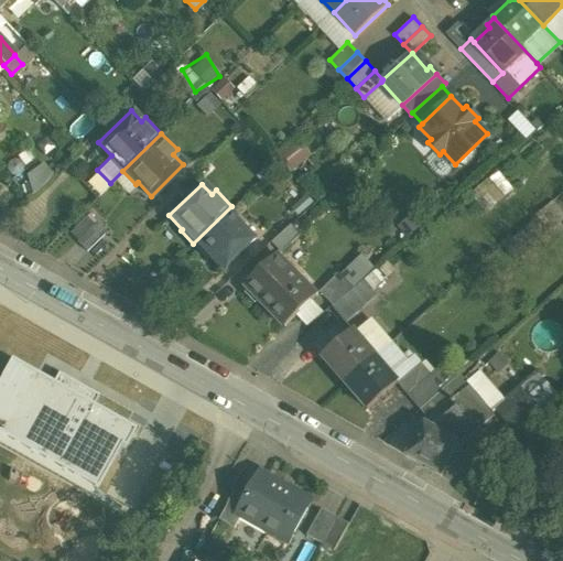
[(495,202),(486,193),(477,202),(485,211),(495,202)]
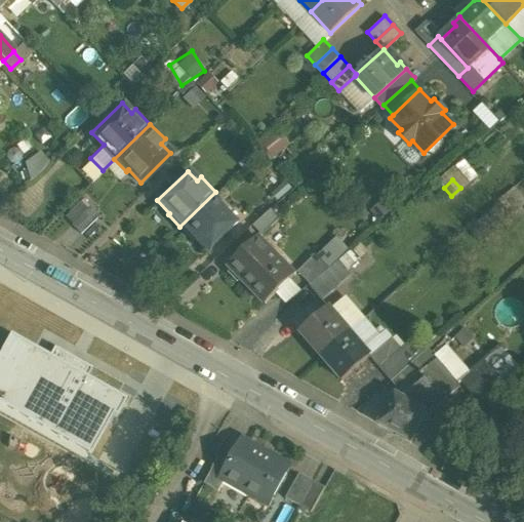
[(215,192),(179,227),(192,240),(194,238),(206,250),(236,221),(227,211),(231,207),(215,192)]
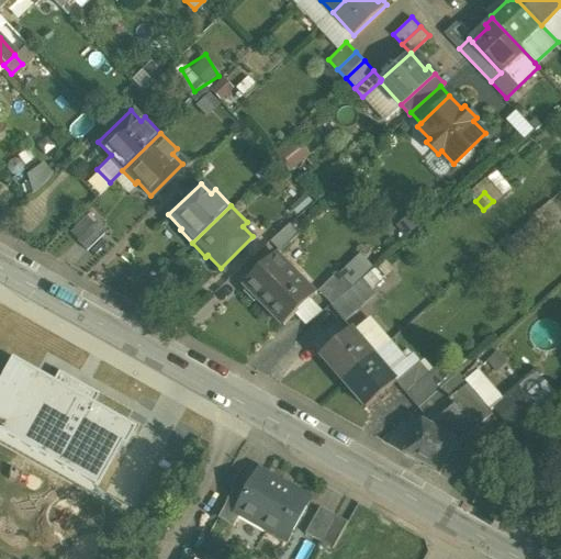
[(546,228),(535,215),(526,223),(537,236),(546,228)]
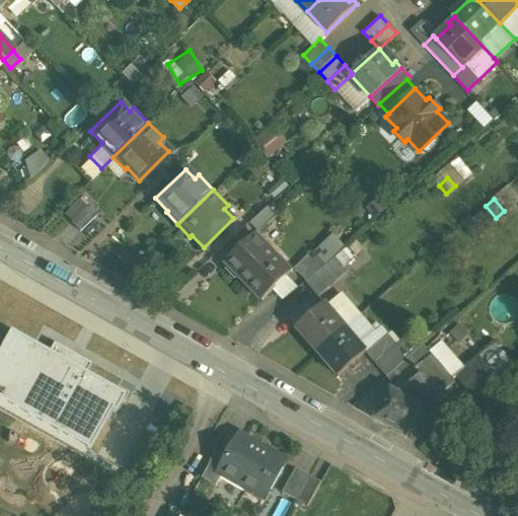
[(88,203),(70,220),(79,229),(97,212),(88,203)]
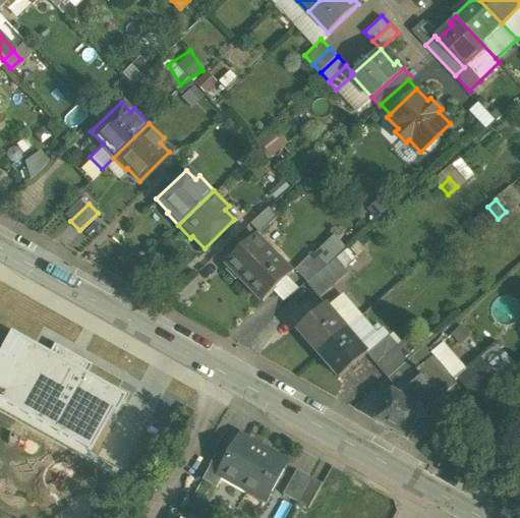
[(268,206),(249,222),(258,232),(276,215),(268,206)]
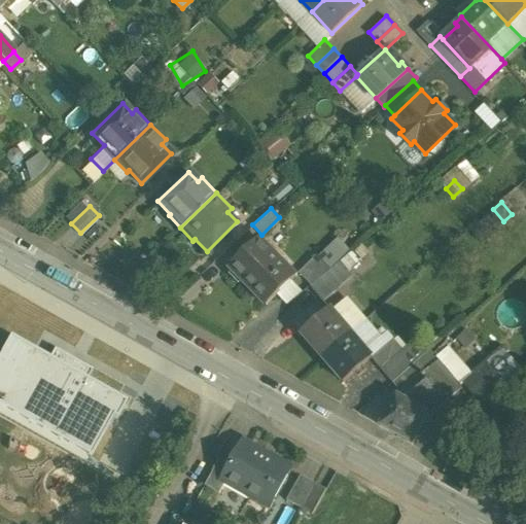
[(294,275),(258,237),(229,266),(265,303),(294,275)]
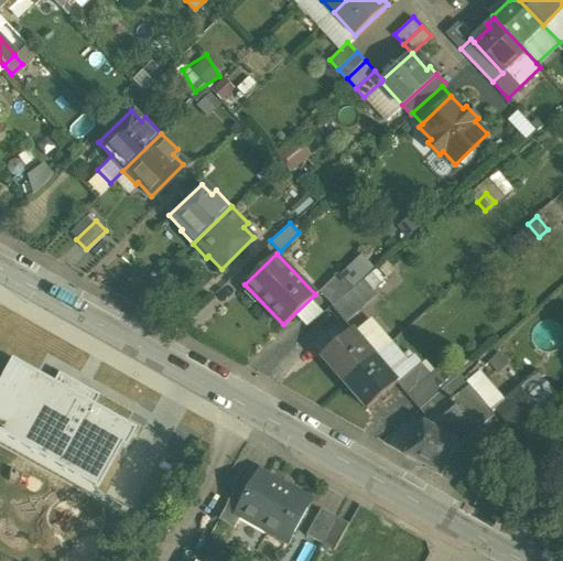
[(337,271),(318,290),(332,303),(348,289),(352,287),(337,271)]
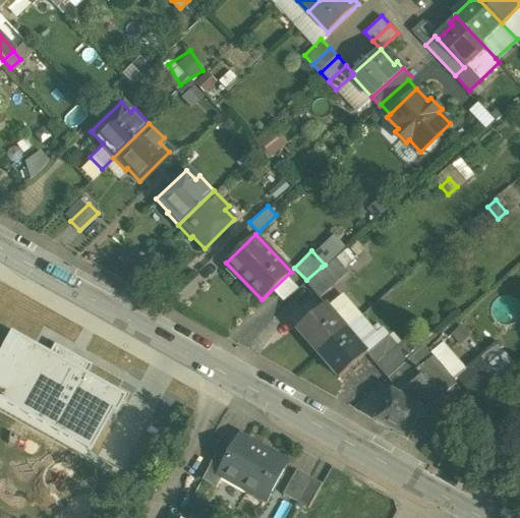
[(346,271),(335,257),(326,266),(325,265),(322,267),(334,281),(346,271)]
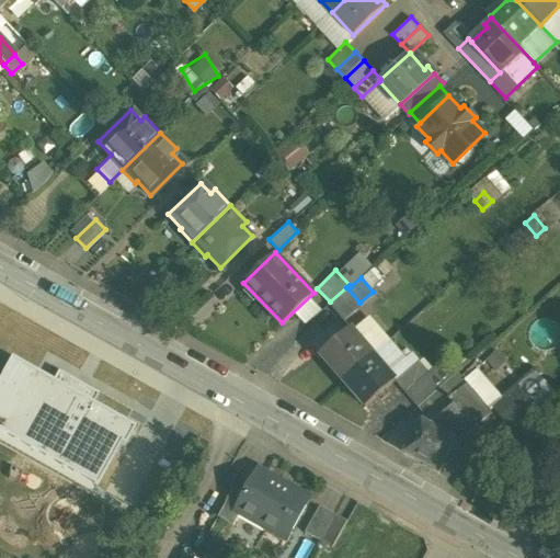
[(330,302),(329,303),(341,318),(360,303),(346,287),(330,302)]
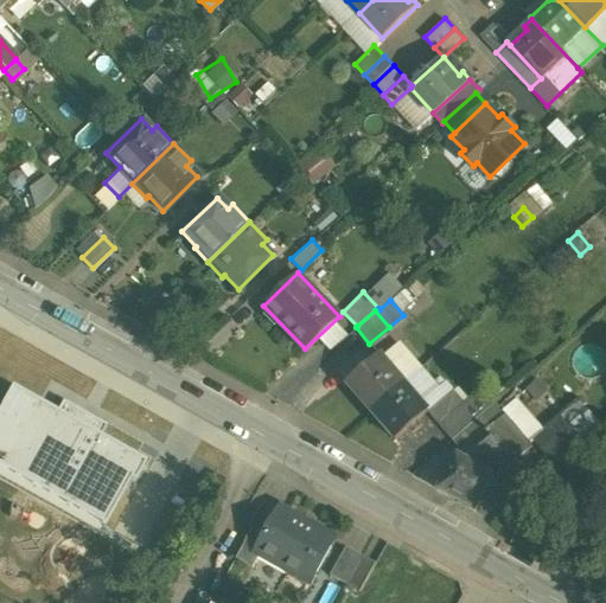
[(378,353),(345,382),(370,409),(402,380),(378,353)]
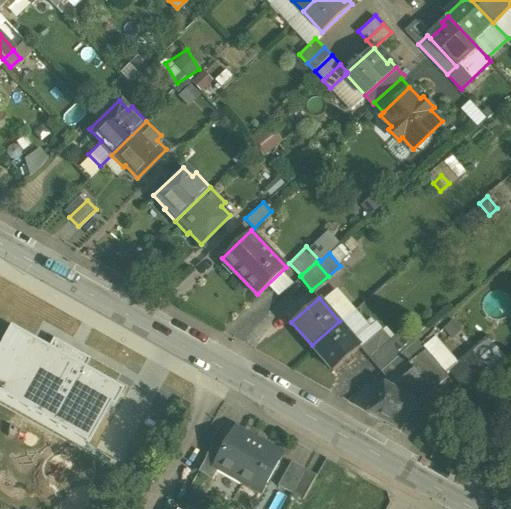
[(452,318),(442,327),(450,336),(460,327),(452,318)]
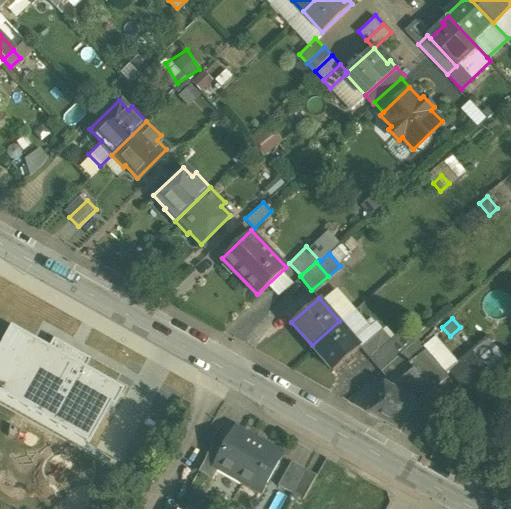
[(339,321),(312,345),(332,369),(360,345),(339,321)]
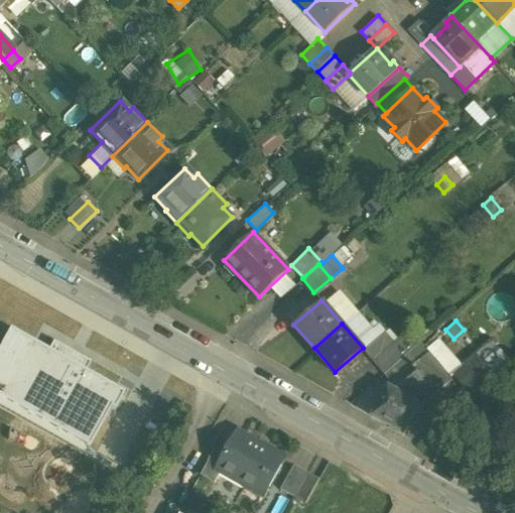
[(0,397),(85,444),(107,405),(112,408),(122,390),(6,326),(0,336),(0,397)]
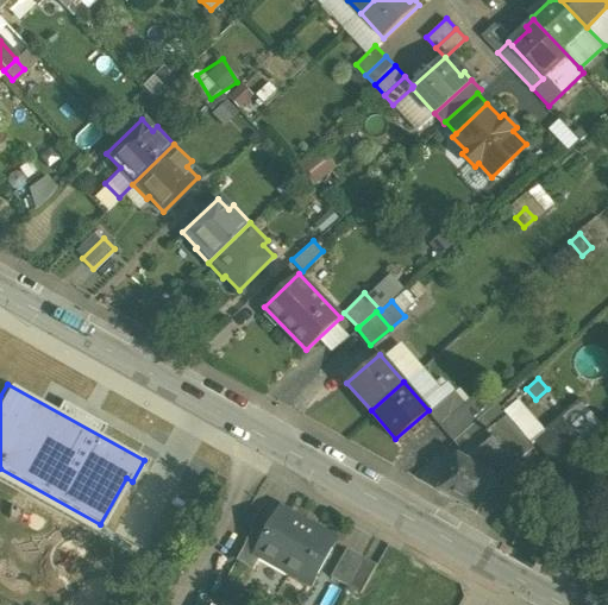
[(463,404),(439,424),(452,440),(491,404),(480,390),(464,405),(463,404)]
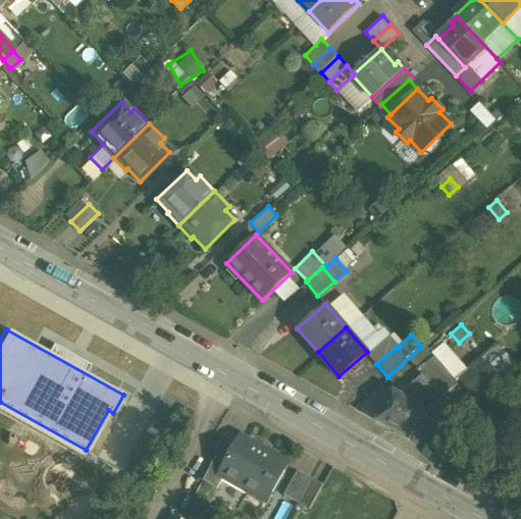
[(452,376),(465,367),(445,340),(431,349),(452,376)]
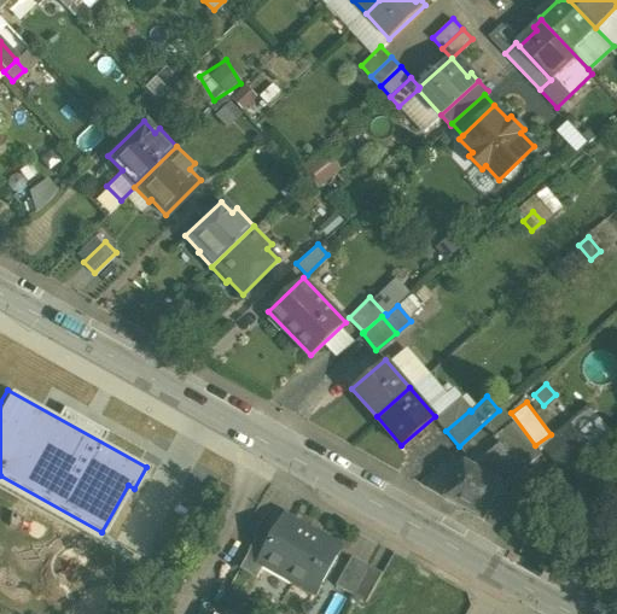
[(499,410),(459,446),(469,456),(493,436),(510,422),(499,410)]
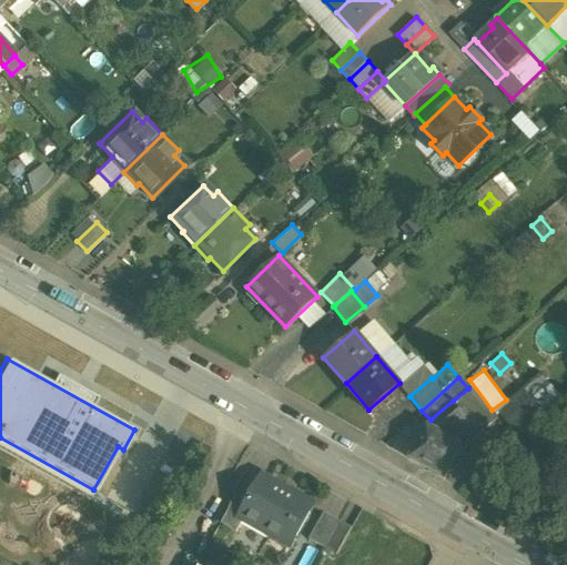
[(492,416),(468,389),(453,401),(464,414),(442,433),(461,443),(492,416)]
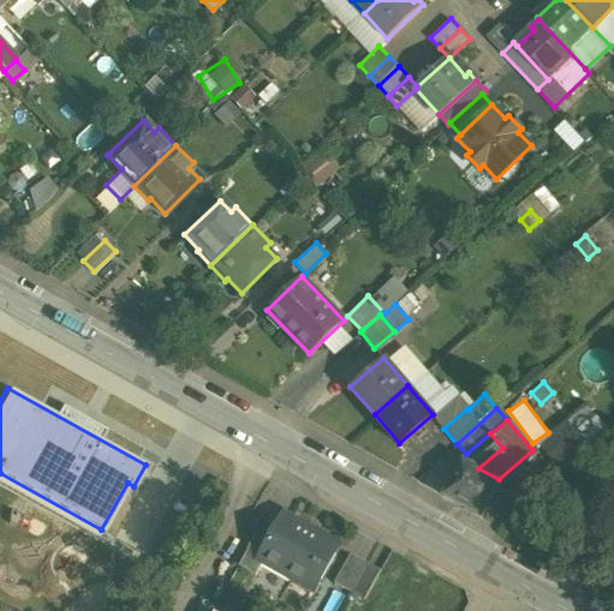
[(466,454),(462,459),(478,468),(502,448),(490,433),(466,454)]
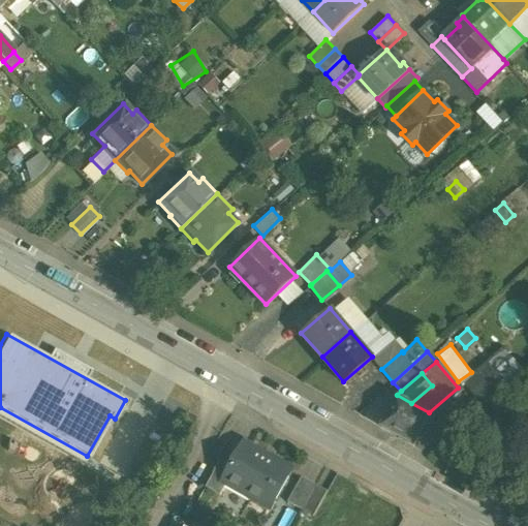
[(411,403),(397,395),(379,425),(412,443),(429,412),(411,403)]
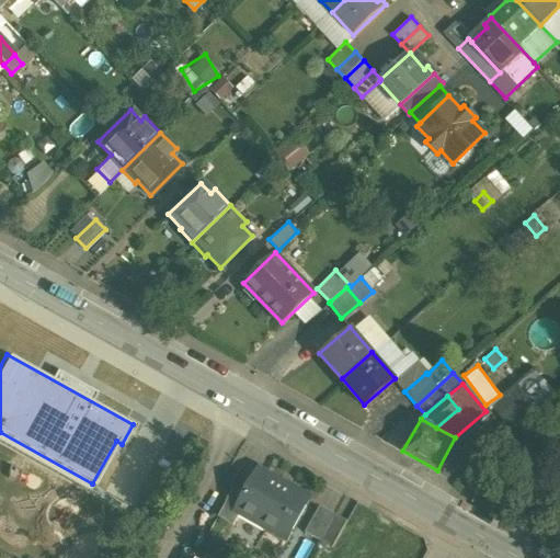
[(203,450),(207,442),(197,436),(193,444),(203,450)]
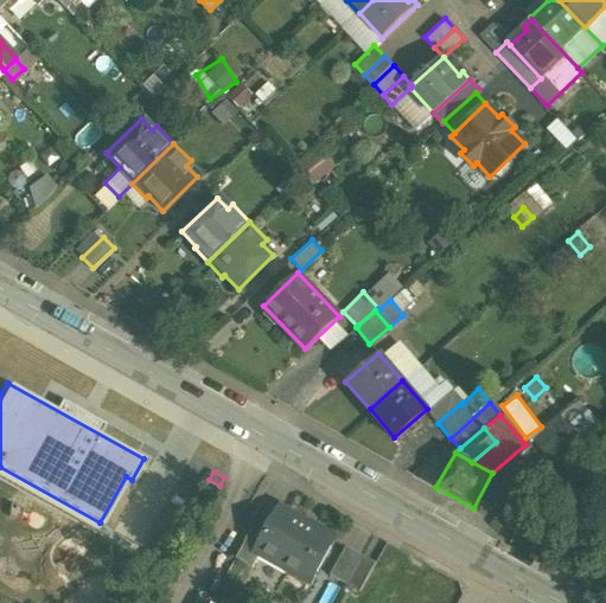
[(281,508),(268,534),(259,550),(287,565),(284,570),(305,582),(331,536),(281,508)]
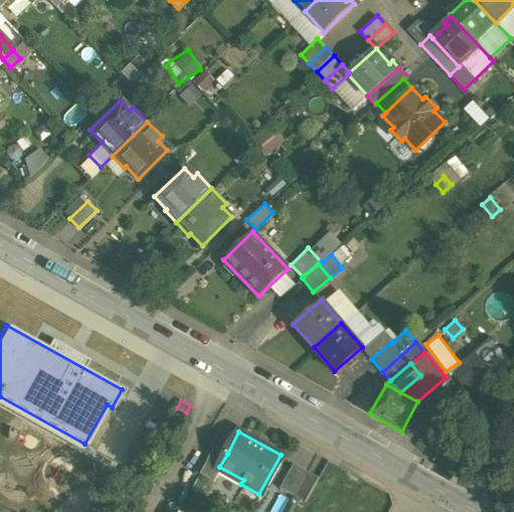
[(219,467),(227,454),(212,446),(198,472),(212,480),(219,467)]
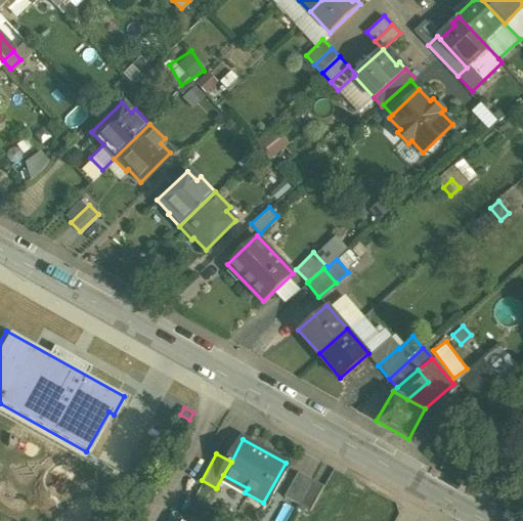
[(322,484),(312,478),(298,471),(284,495),(298,504),(309,510),(322,484)]
